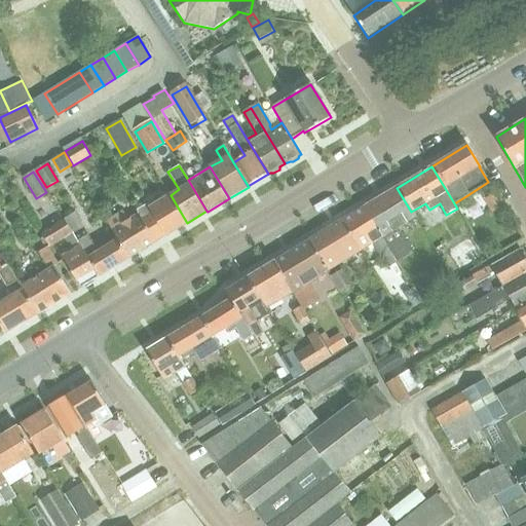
[(397,188),(365,208),(398,262),(412,254),(408,247),(397,228),(415,218),(411,212),(397,188)]
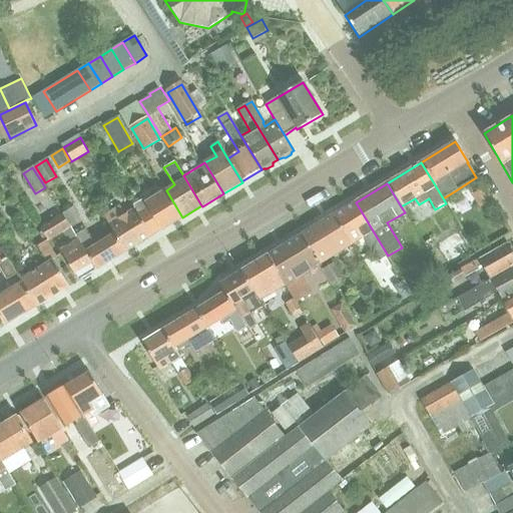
[(479,208),(491,201),(483,188),(471,195),(479,208)]
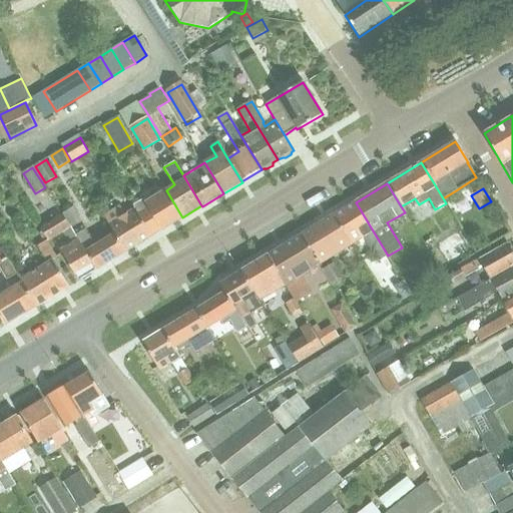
[(182,217),(166,190),(146,202),(143,198),(133,205),(135,209),(151,236),(182,217)]
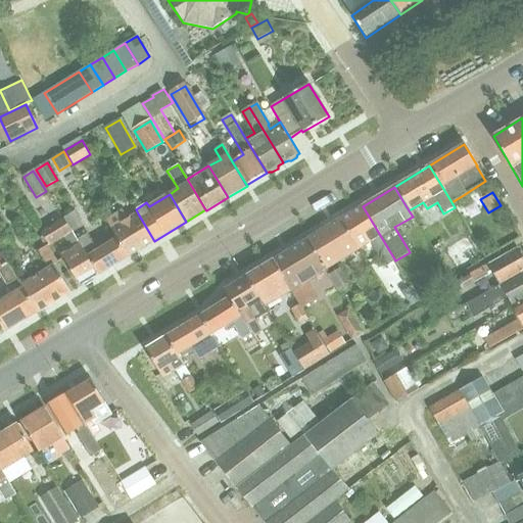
[(395,260),(363,206),(339,220),(358,249),(370,242),(384,267),(395,260)]
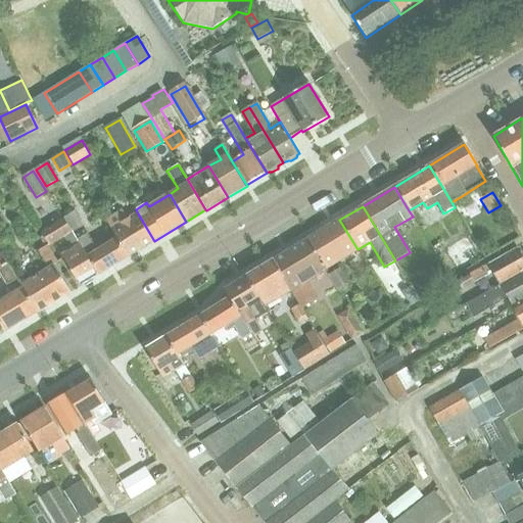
[(138,214),(127,220),(122,210),(106,220),(116,238),(128,257),(154,241),(138,214)]
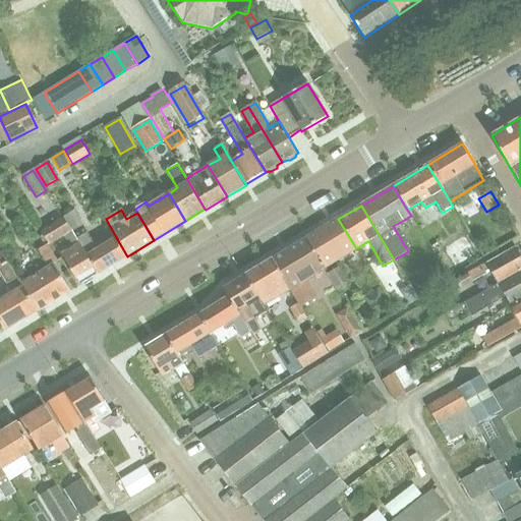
[(64,218),(72,231),(83,225),(74,211),(64,218)]
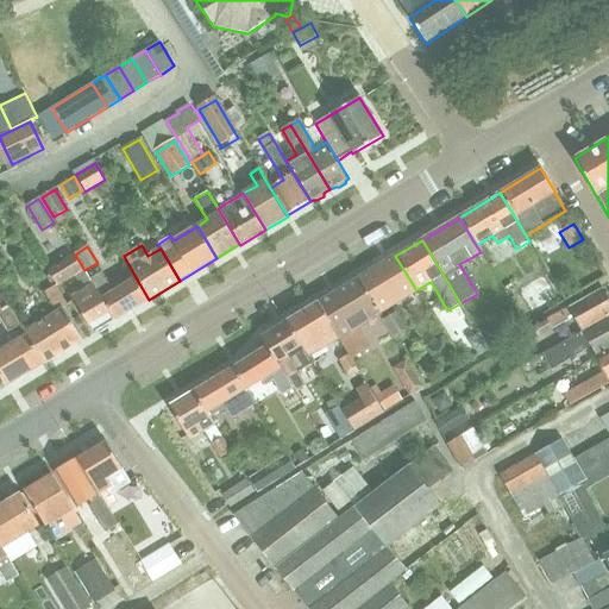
[(115,320),(89,278),(85,270),(75,255),(49,270),(57,284),(75,274),(85,289),(71,297),(93,333),(96,332),(101,332),(107,328),(110,324),(115,320)]
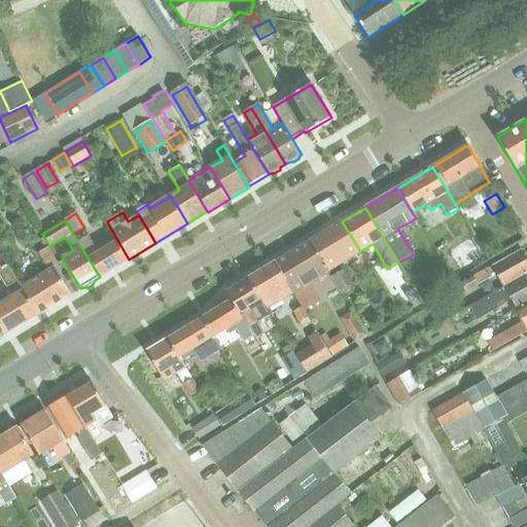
[(360,251),(342,221),(309,242),(327,272),(360,251)]
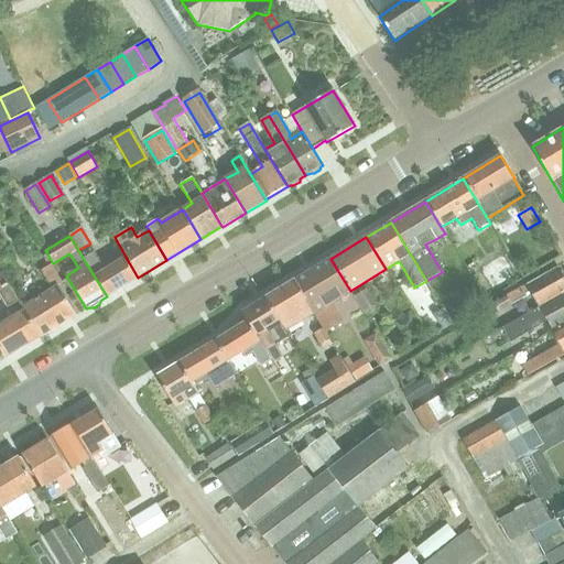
[(95,251),(83,258),(107,296),(138,278),(126,257),(114,264),(110,259),(102,264),(95,251)]
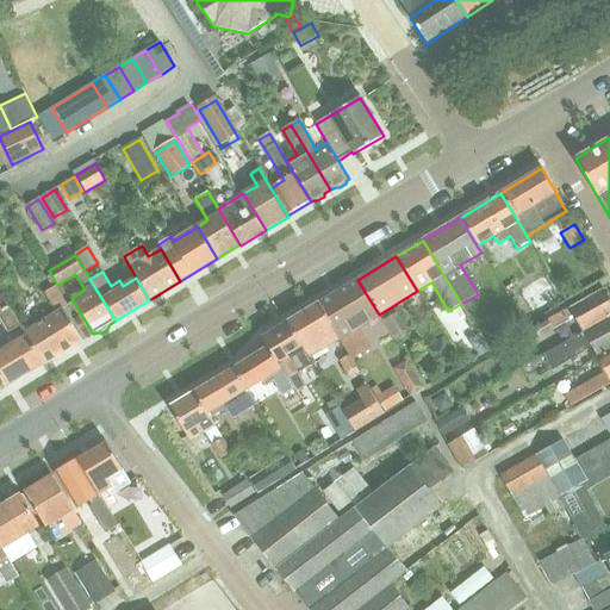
[(360,328),(379,316),(379,315),(358,280),(318,304),(340,338),(350,356),(353,361),(372,348),(360,328)]
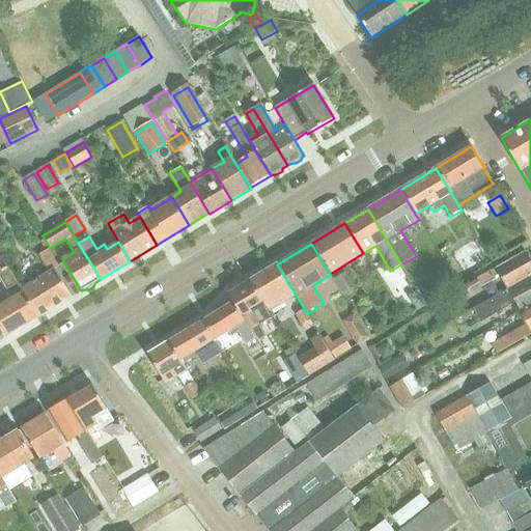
[(22,289),(38,316),(72,297),(55,269),(58,267),(48,250),(39,255),(50,273),(22,289)]
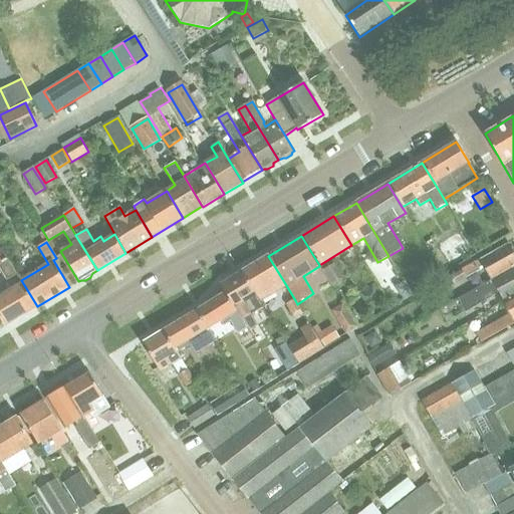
[(491,280),(513,267),(513,256),(507,244),(450,277),(454,285),(480,270),(478,267),(482,265),(491,280)]
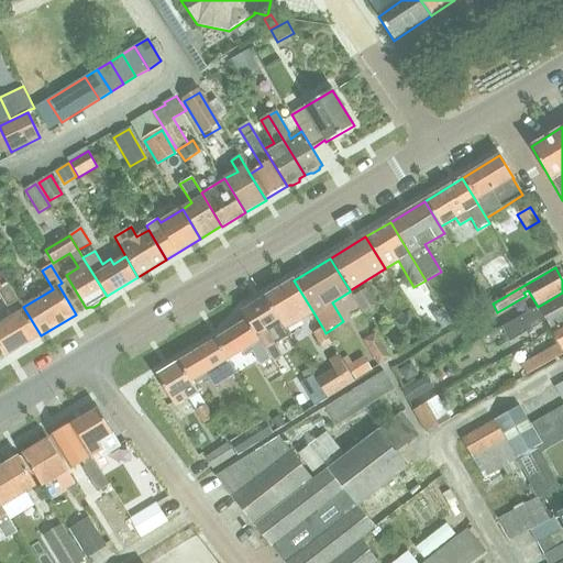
[(41,335),(23,307),(0,269),(0,290),(15,316),(0,324),(0,343),(8,355),(41,335)]
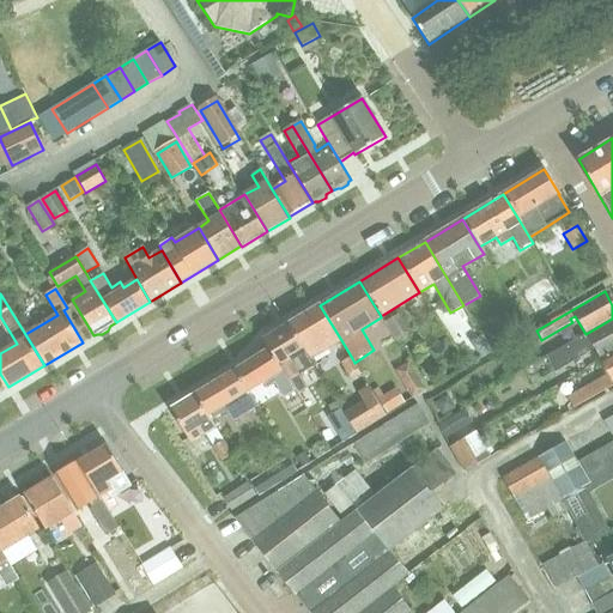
[(341,340),(320,305),(289,325),(310,359),(341,340)]
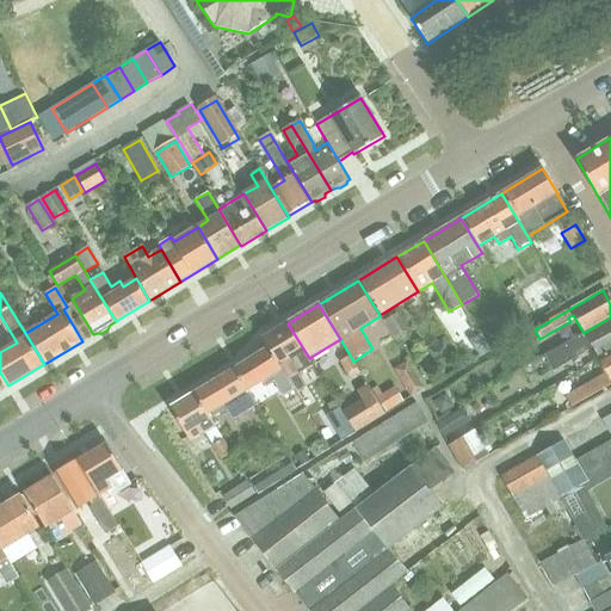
[(409,335),(396,313),(384,320),(397,343),(409,335)]
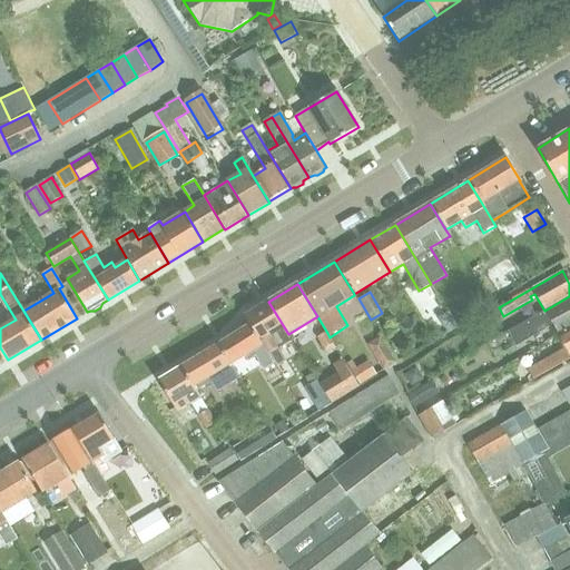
[(569,296),(544,311),(508,332),(517,346),(552,325),(558,334),(569,327),(569,296)]
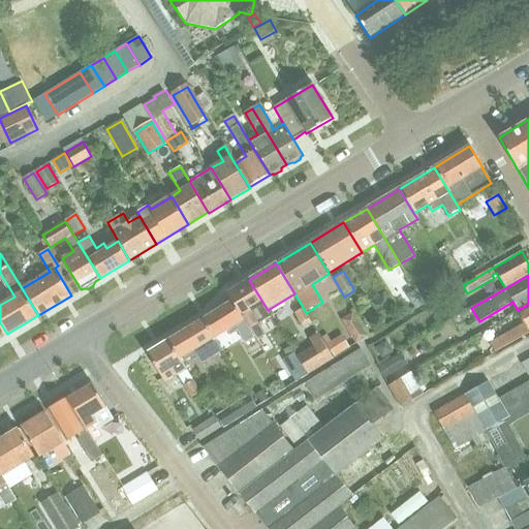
[(271,315),(268,310),(249,280),(226,293),(231,302),(253,337),(255,340),(263,335),(257,323),(271,315)]
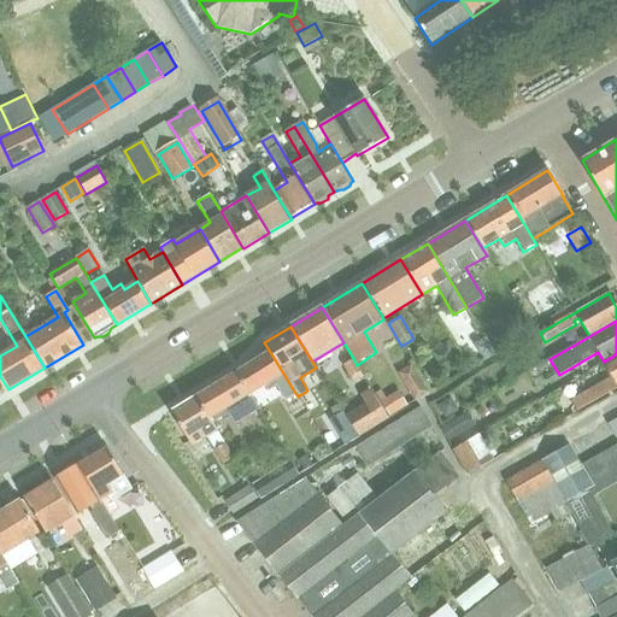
[(270,352),(236,372),(250,394),(264,386),(268,392),(276,386),(285,400),(295,393),(270,352)]
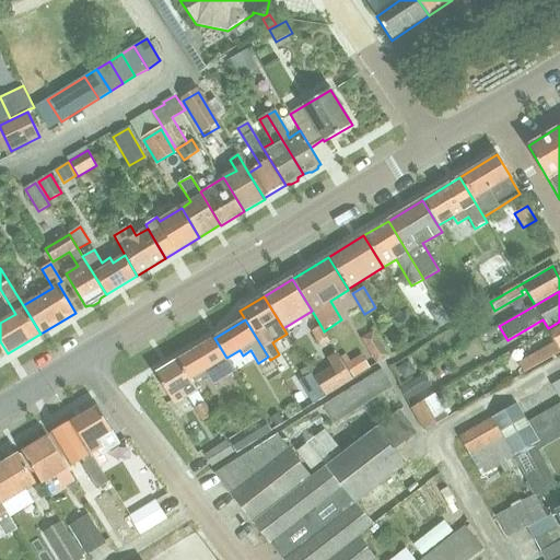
[(559,322),(548,328),(556,342),(520,363),(525,373),(559,352),(559,322)]
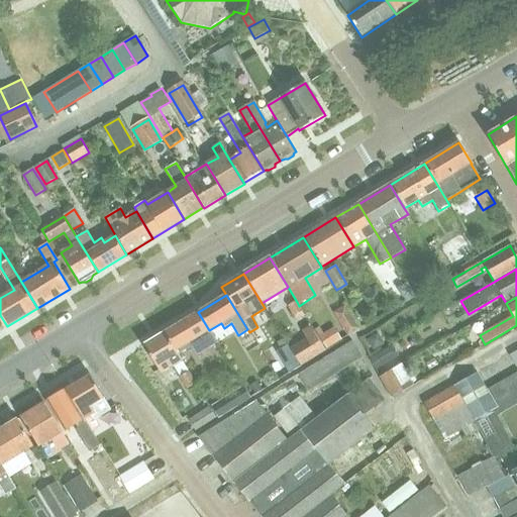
[(297,302),(288,307),(294,317),(303,311),(299,306),(297,302)]
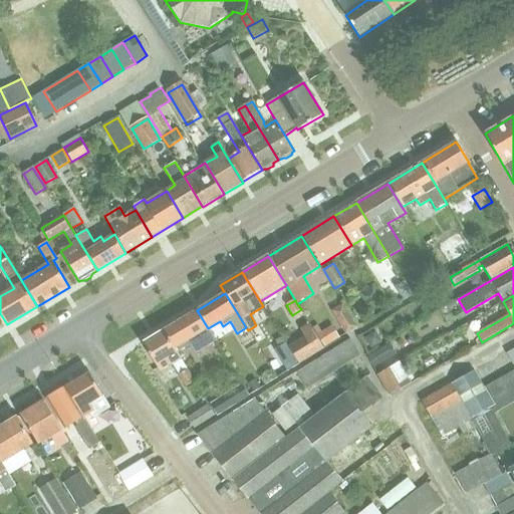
[(343,305),(331,311),(345,334),(357,328),(343,305)]
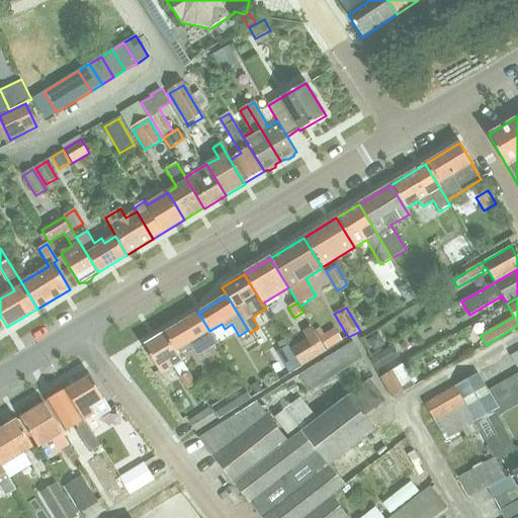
[(209,331),(198,313),(165,333),(178,355),(191,348),(197,357),(218,345),(209,331)]
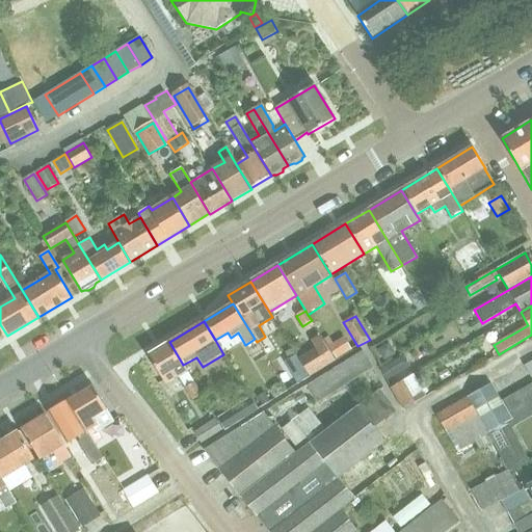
[(314,349),(298,358),(310,378),(334,363),(319,337),(310,342),(314,349)]
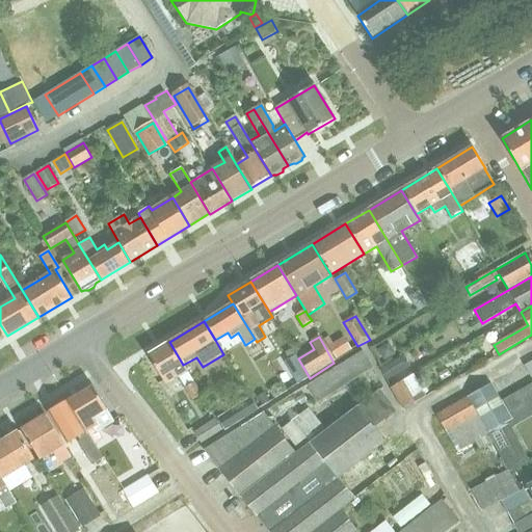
[(193,382),(183,365),(169,342),(148,355),(165,384),(179,377),(185,388),(193,382)]
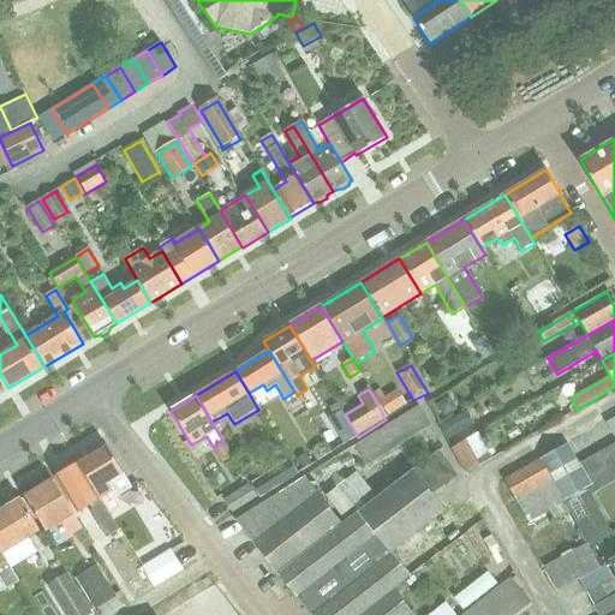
[(451,395),(435,404),(443,417),(458,407),(451,395)]
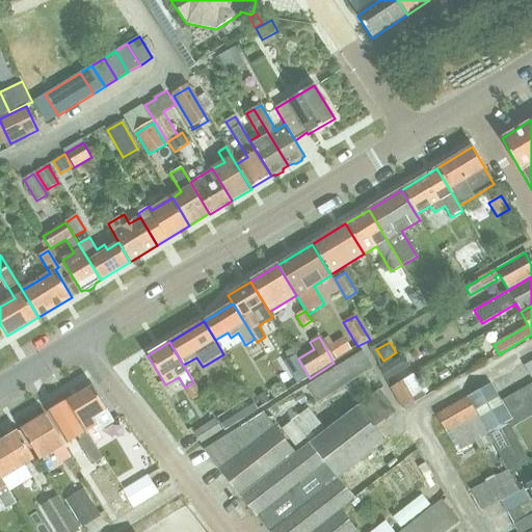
[(317,403),(372,369),(362,351),(307,386),(317,403)]
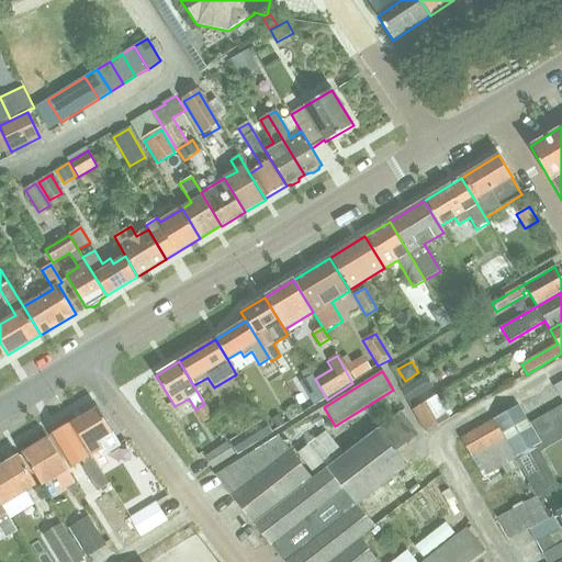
[(313,374),(300,382),(314,407),(327,400),(315,379),(313,374)]
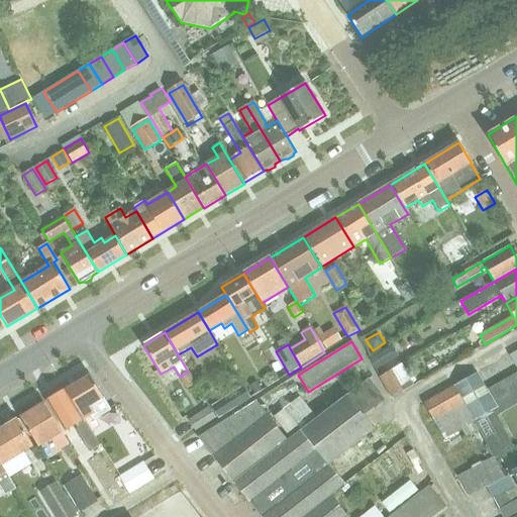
[(392,346),(377,355),(383,367),(399,358),(392,346)]
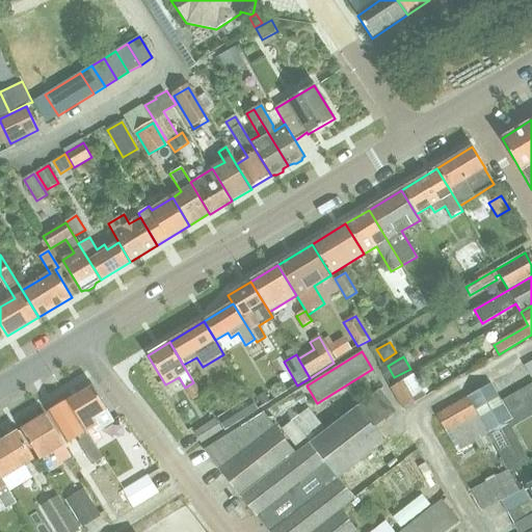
[(414,403),(425,397),(414,375),(402,381),(414,403)]
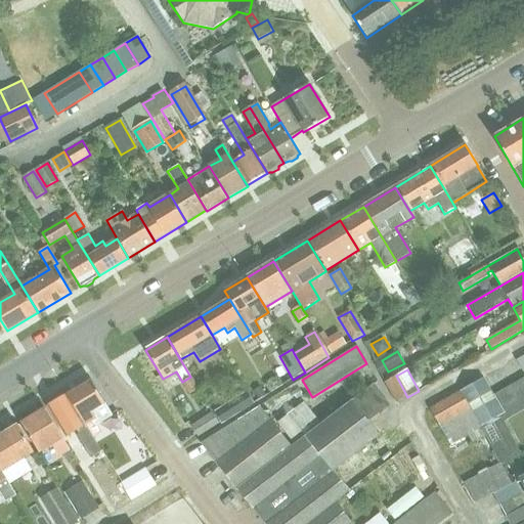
[(407,397),(396,376),(384,382),(396,403),(407,397)]
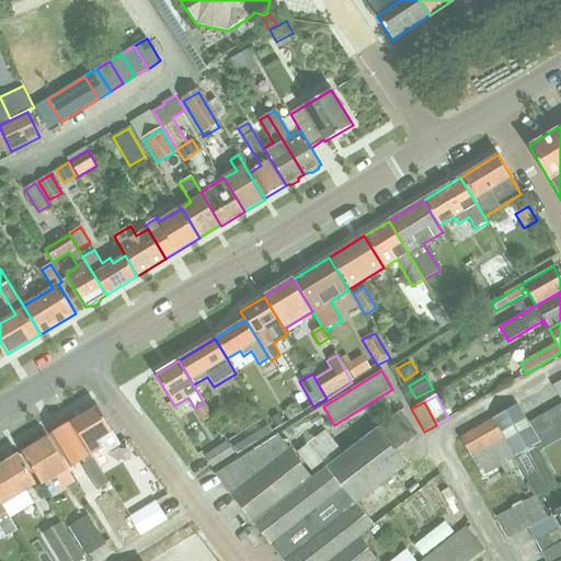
[(203,421),(212,415),(204,403),(195,409),(203,421)]
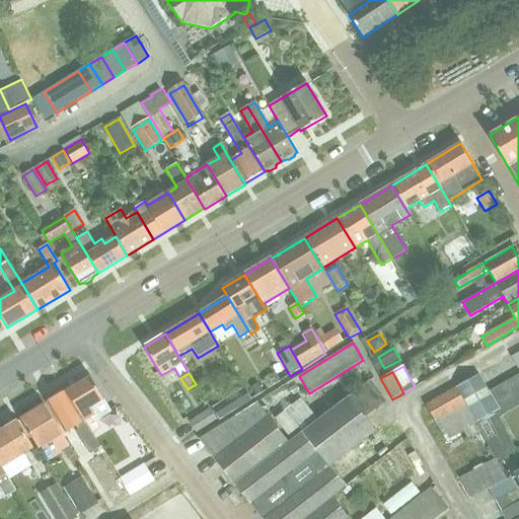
[(455,387),(464,404),(475,423),(499,411),(489,391),(478,373),(455,387)]
